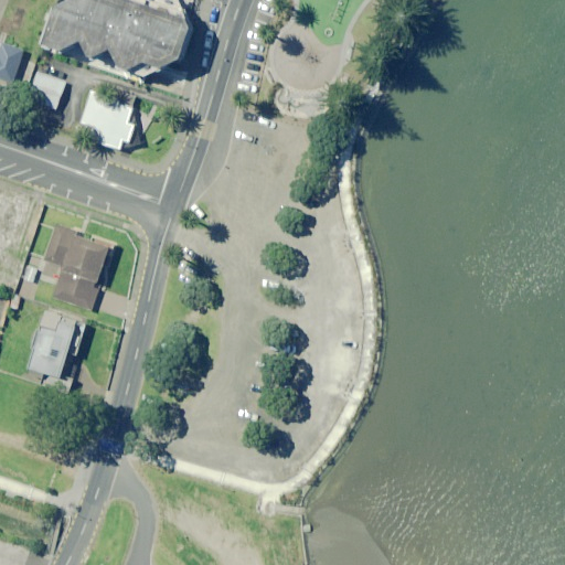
[(162,64),(181,54),(191,23),(188,14),(146,0),(60,0),(55,2),(43,41),(62,48),(82,38),(89,53),(94,54),(112,46),(123,67),(127,70),(144,74),(162,64)]
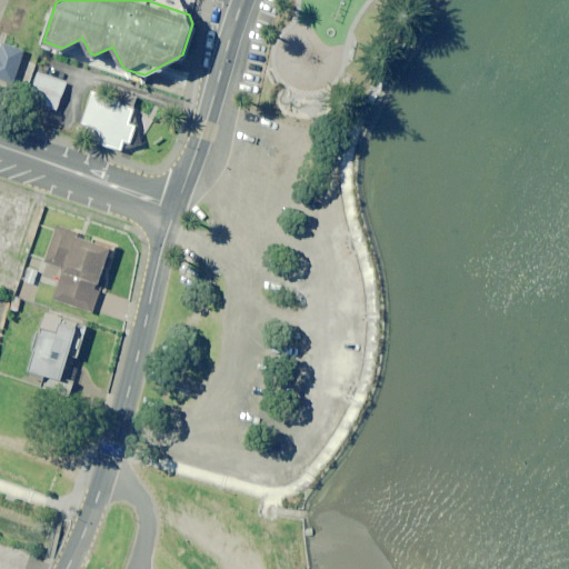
[(0,78),(13,83),(23,51),(0,43),(0,78)]
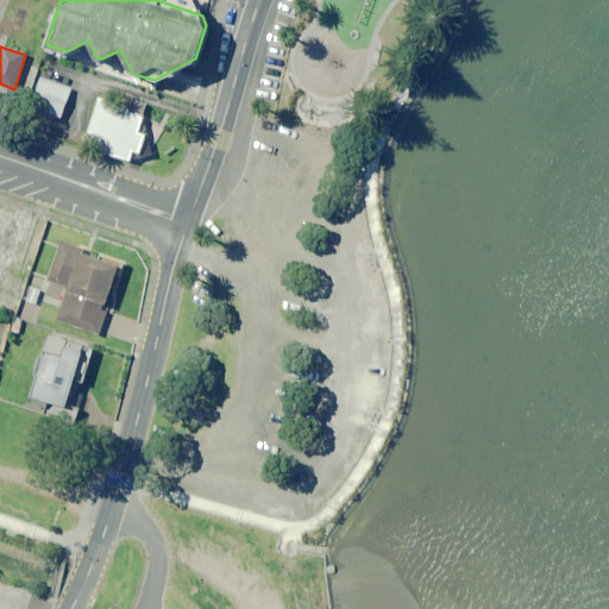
[(70,89),(39,80),(30,110),(61,119),(70,89)]
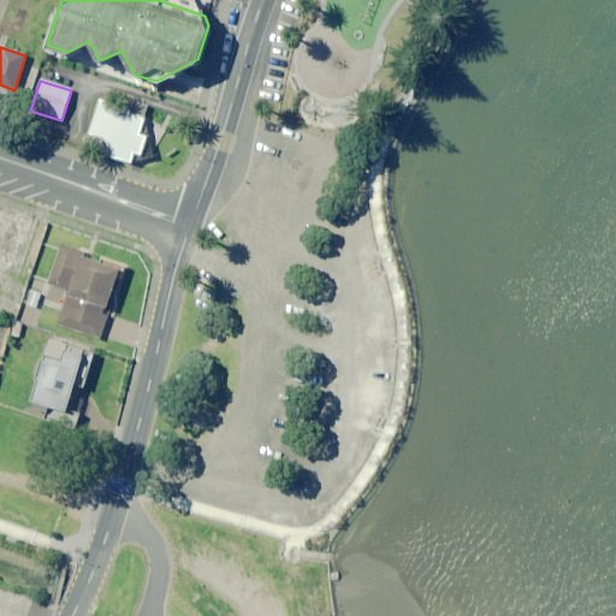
[(146,117),(98,101),(83,149),(131,164),(135,154),(141,155),(147,137),(140,135),(146,117)]
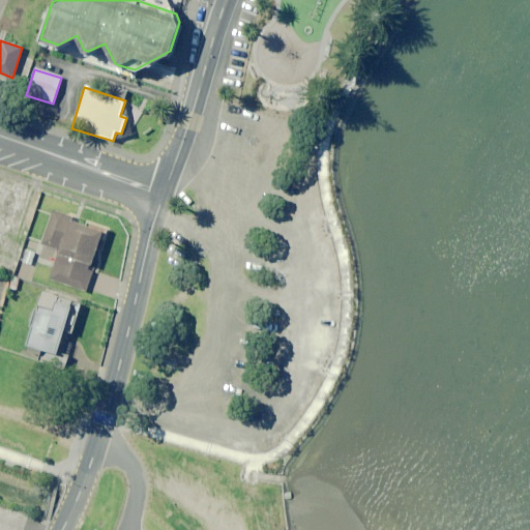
[(0,181),(0,233),(8,237),(24,189),(0,181)]
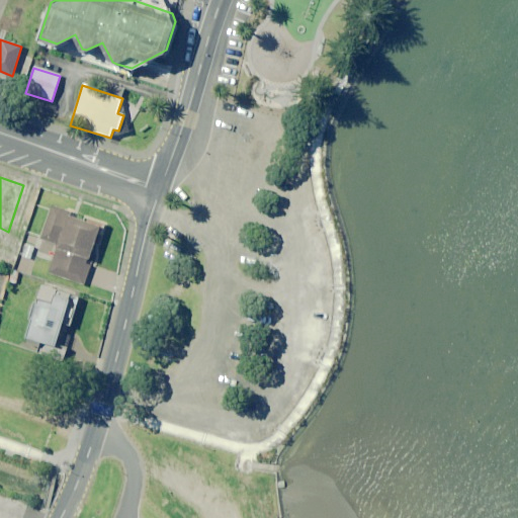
[(78,214),(51,204),(39,238),(57,244),(47,273),(83,286),(91,265),(105,224),(78,214)]
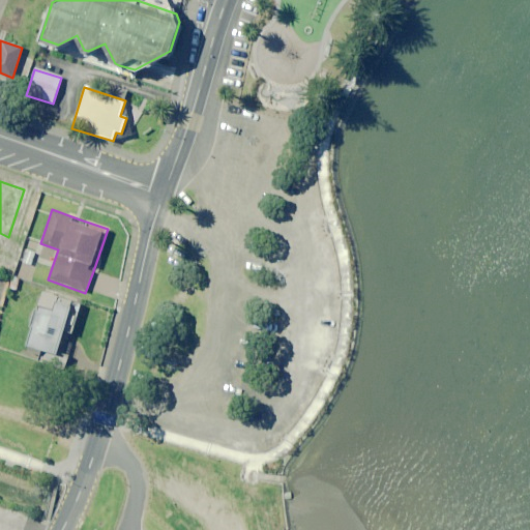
[(19,245),(5,240),(0,256),(0,262),(12,266),(19,245)]
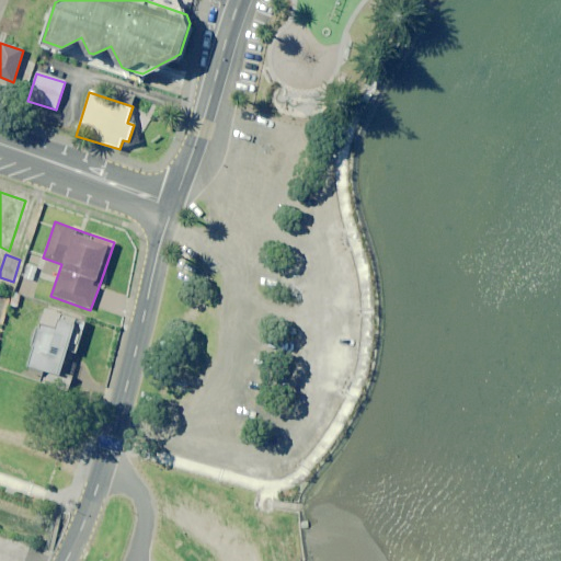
[(86,321),(79,319),(46,308),(39,328),(37,327),(32,345),(34,346),(29,366),(60,376),(68,351),(75,353),(86,321)]
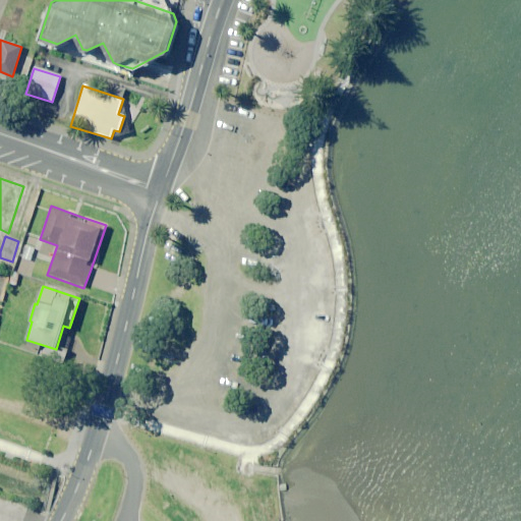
All buildings are outlined.
